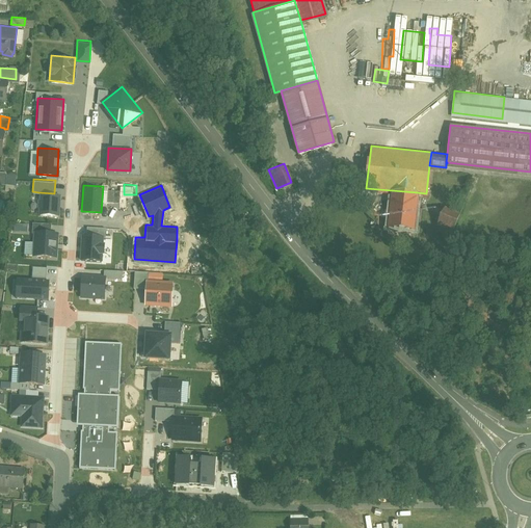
[(417,192),(392,190),(388,225),(413,228),(417,192)]
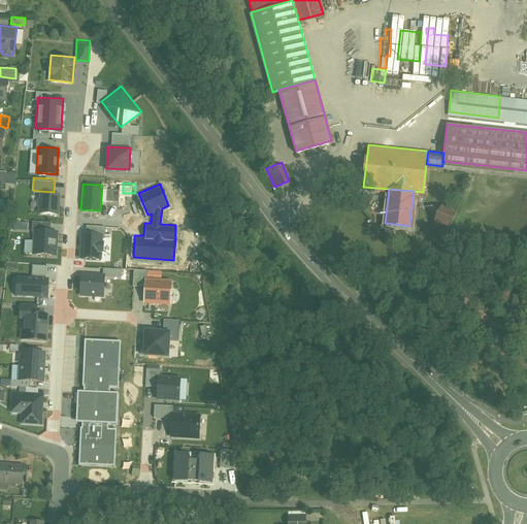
[(37,210),(58,213),(59,192),(54,192),(38,191),(37,210)]
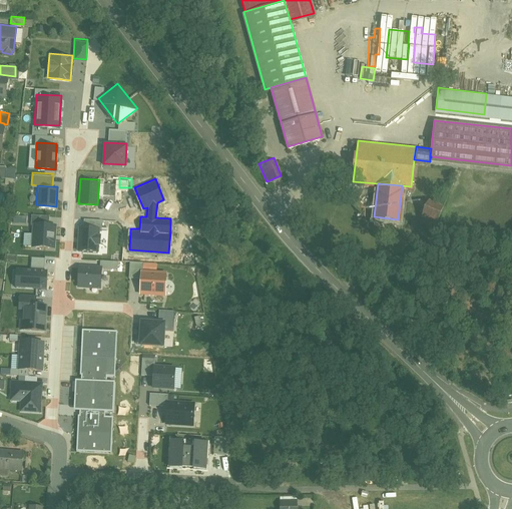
[(442,203),(428,198),(421,214),(435,220),(439,210),(442,203)]
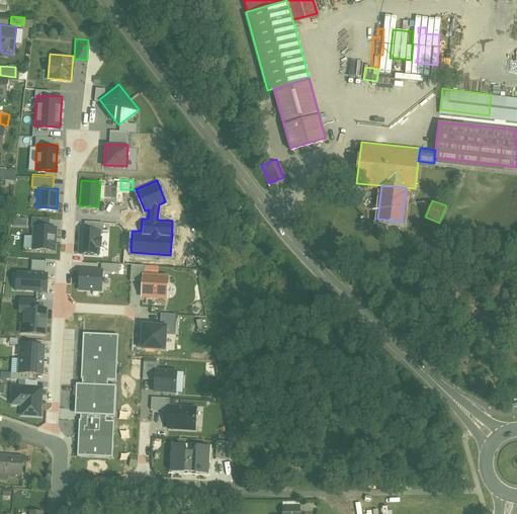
[(31,223),(48,224),(49,216),(31,215),(31,223)]
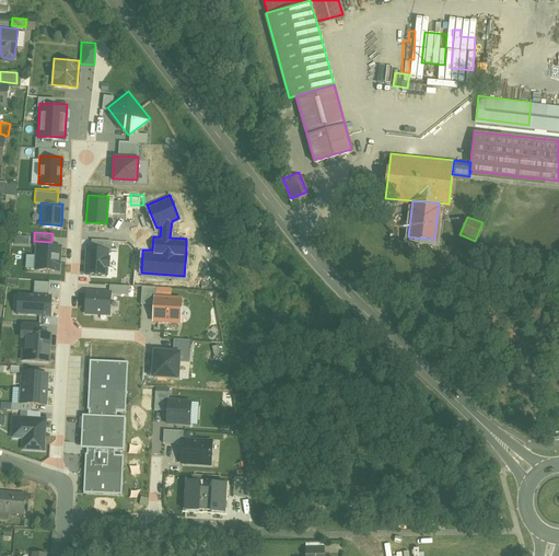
[(92,236),(91,246),(108,247),(111,247),(111,238),(92,236)]
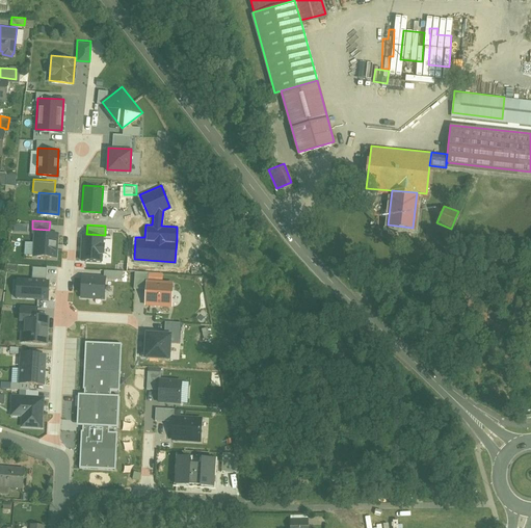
[(31,255),(56,256),(57,231),(49,230),(33,230),(31,255)]
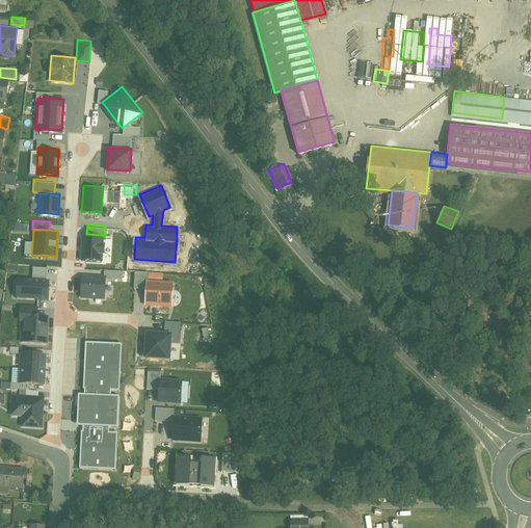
[(86,234),(81,233),(79,258),(101,260),(103,235),(86,234)]
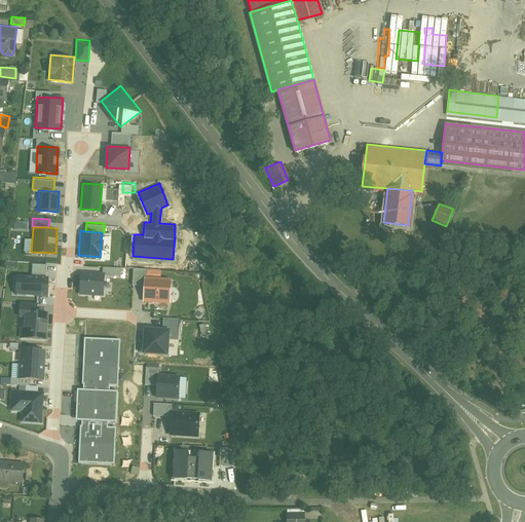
[(132,283),(144,284),(144,275),(146,275),(146,267),(133,266),(132,283)]
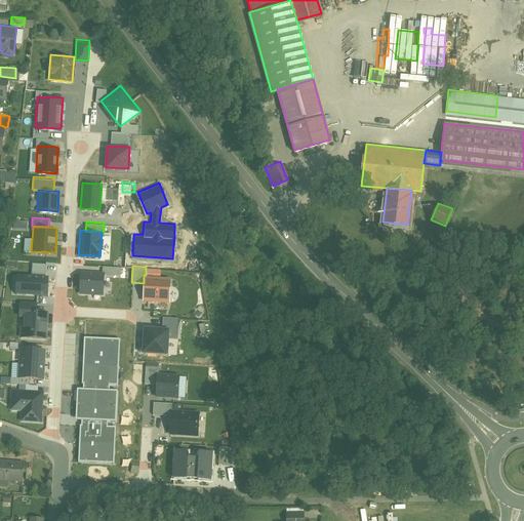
[(80,271),(78,292),(102,293),(103,273),(80,271)]
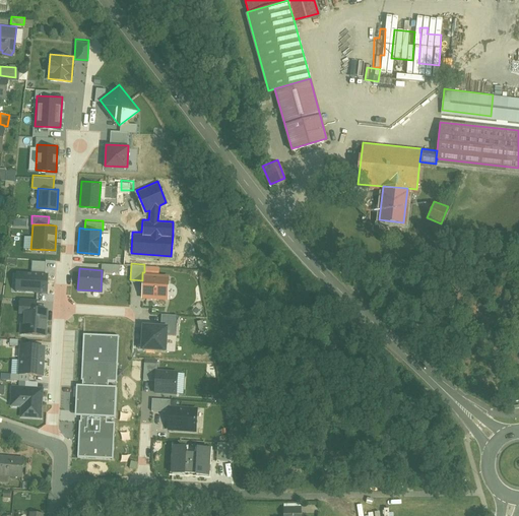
[(14,288),(46,291),(47,272),(16,270),(14,288)]
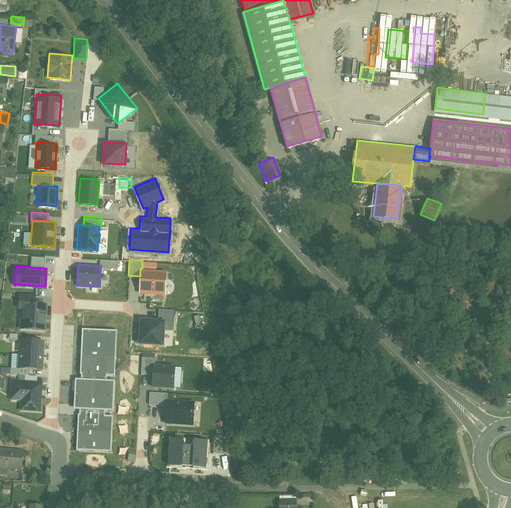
[(138,292),(164,294),(166,269),(142,268),(140,268),(140,276),(138,292)]
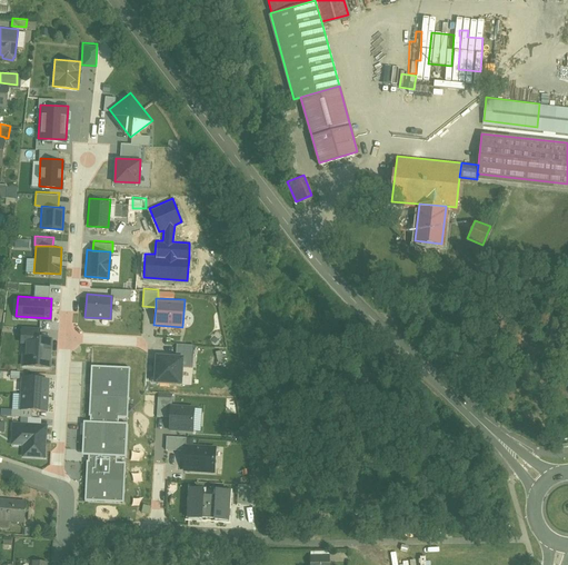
[(20,363),(49,366),(52,337),(23,334),(20,363)]
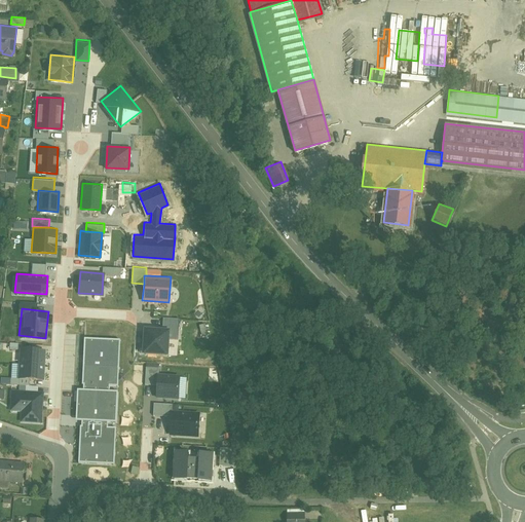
[(209,322),(197,323),(198,335),(210,334),(209,322)]
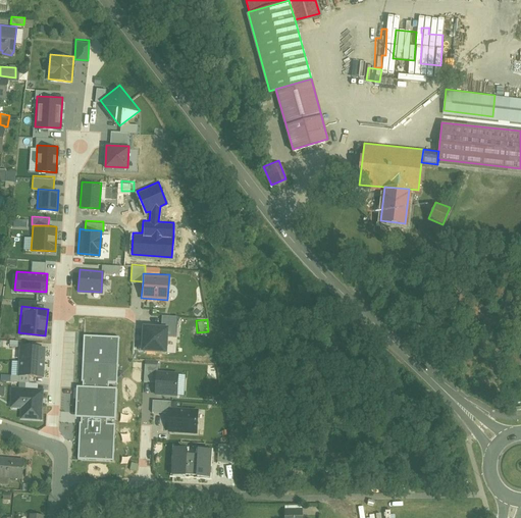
[(140,351),(166,352),(167,325),(142,323),(140,351)]
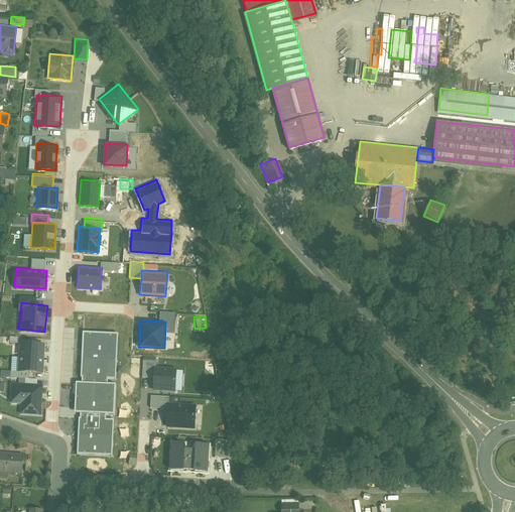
[(76,452),(111,453),(113,416),(105,416),(105,410),(113,410),(114,381),(107,380),(107,375),(114,375),(116,332),(82,331),(80,374),(82,375),(81,380),(76,380),(74,410),(80,410),(79,416),(78,415),(76,452)]
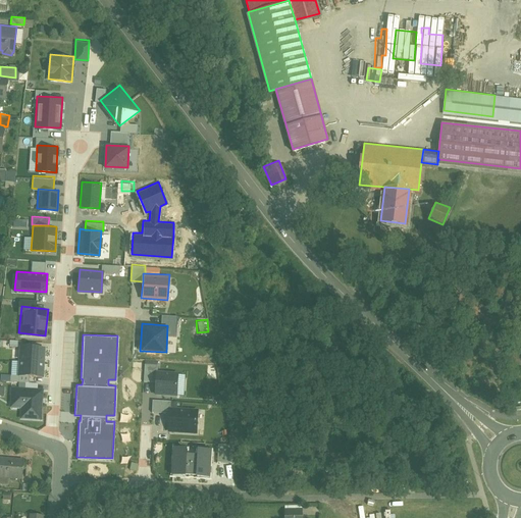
[(16,374),(42,375),(44,346),(18,344),(16,374)]
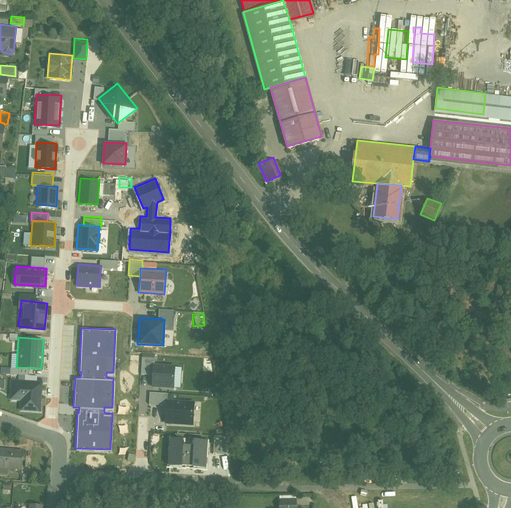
[(140,371),(152,372),(152,362),(152,355),(141,355),(140,371)]
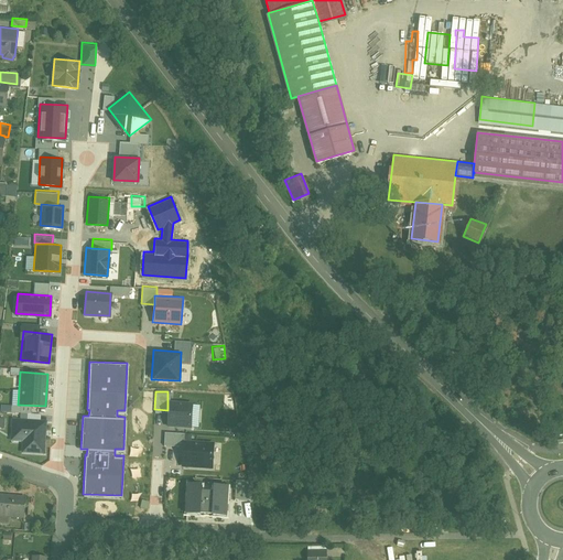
[(166,424),(191,426),(192,400),(168,399),(168,410),(166,424)]
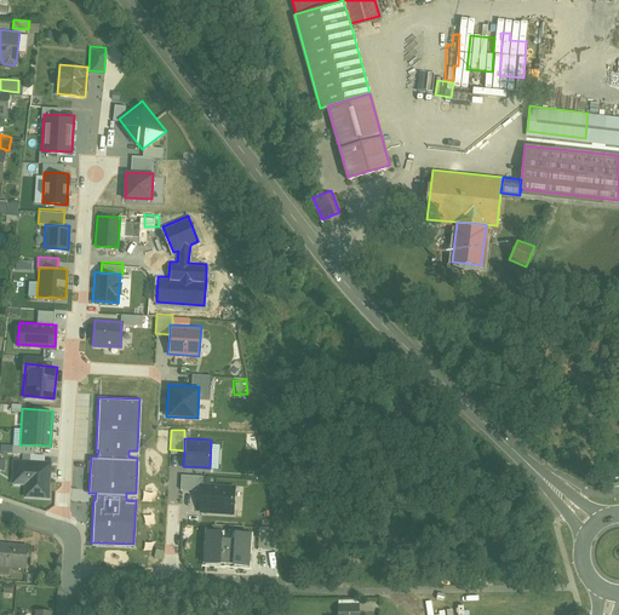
[(22,493),(47,495),(51,459),(13,457),(11,482),(23,482),(22,493)]
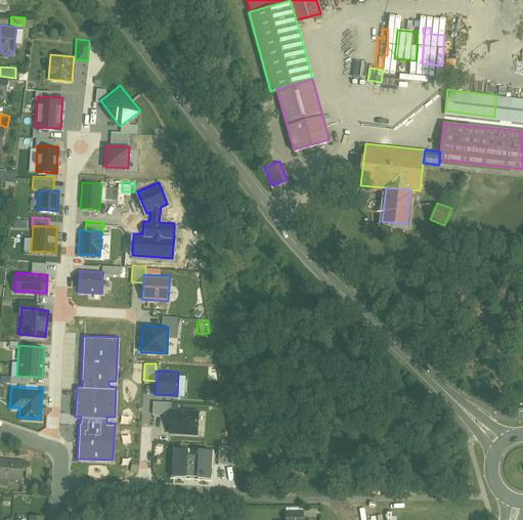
[(151,412),(169,413),(169,406),(170,400),(153,399),(151,412)]
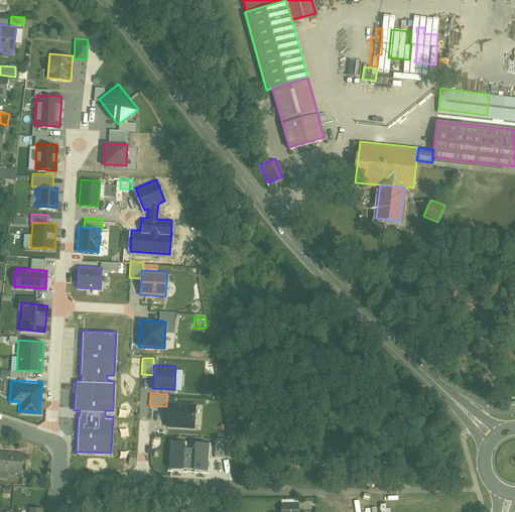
[(165,425),(194,426),(196,402),(166,400),(166,406),(165,425)]
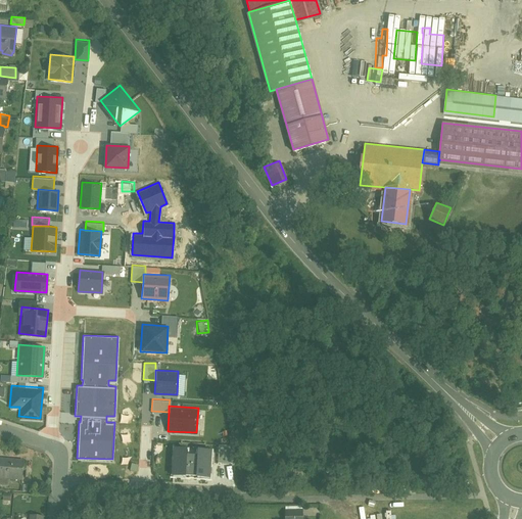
[(217,460),(233,461),(230,443),(218,442),(217,460)]
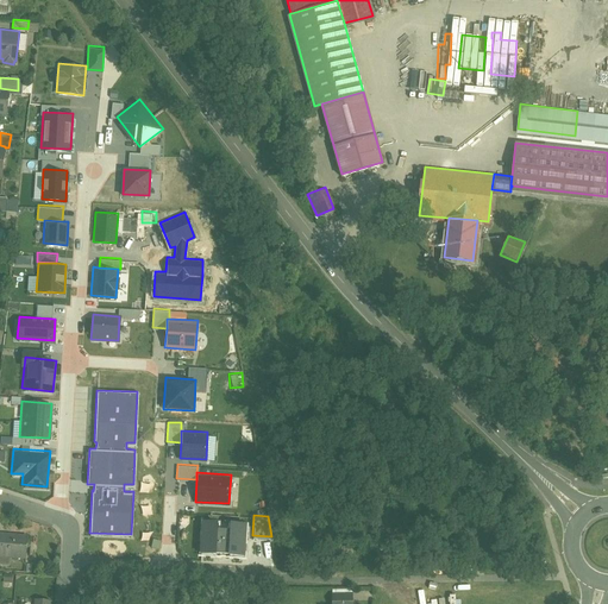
[(227,553),(244,554),(246,522),(229,521),(227,528),(218,527),(218,521),(201,520),(199,553),(217,554),(217,551),(227,551),(227,553)]
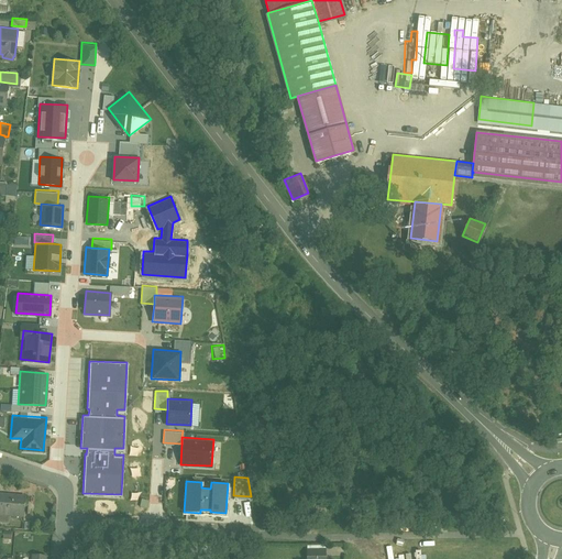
[(25,494),(0,491),(0,511),(24,513),(25,494)]
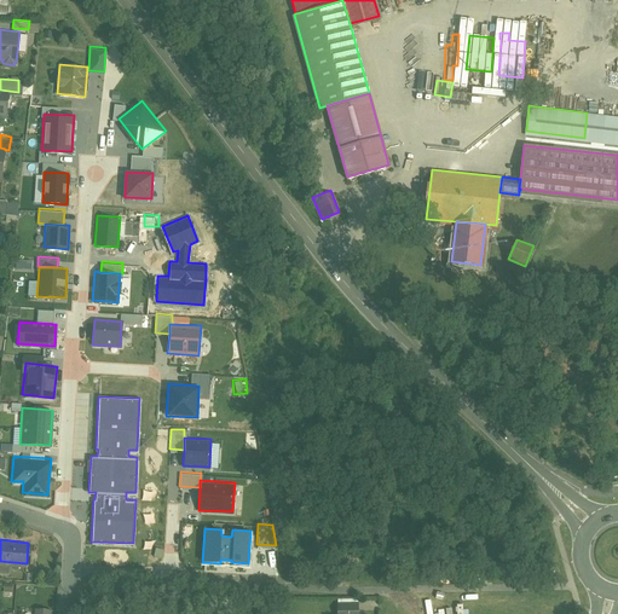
[(255,613),(264,613),(272,613),(275,602),(258,600),(255,613)]
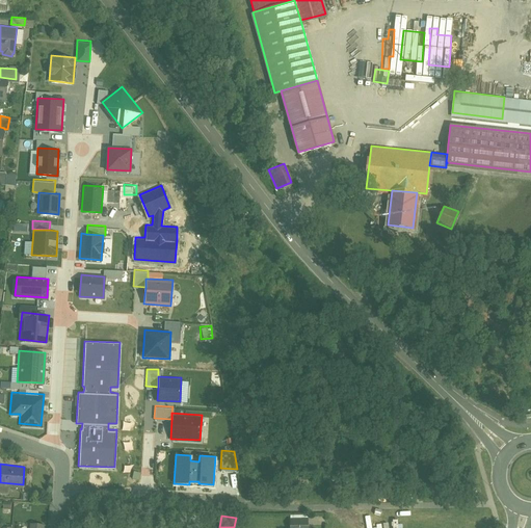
[(308,527),(308,517),(291,517),(291,527),(308,527)]
